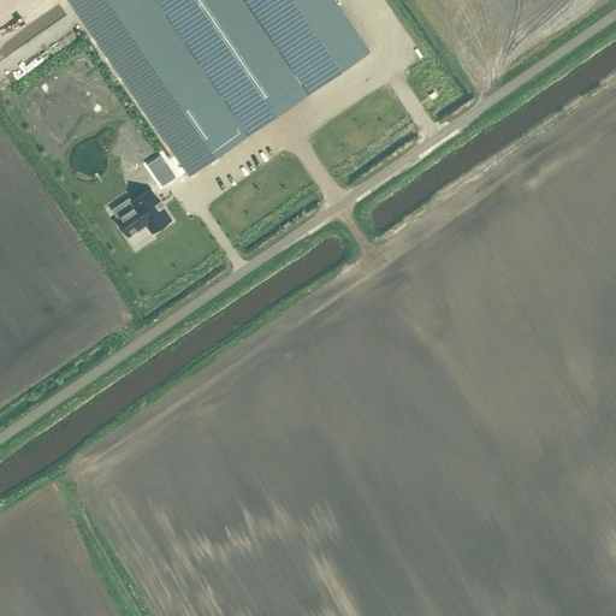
[(67,0),(189,177),(249,136),(154,0),(67,0)]
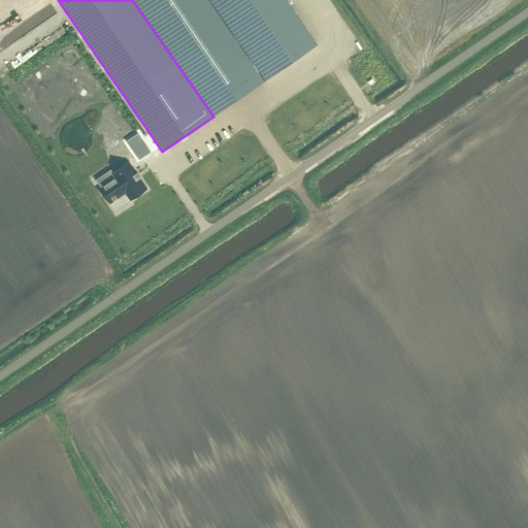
[(284,0),(208,0),(264,81),(316,46),(284,0)]
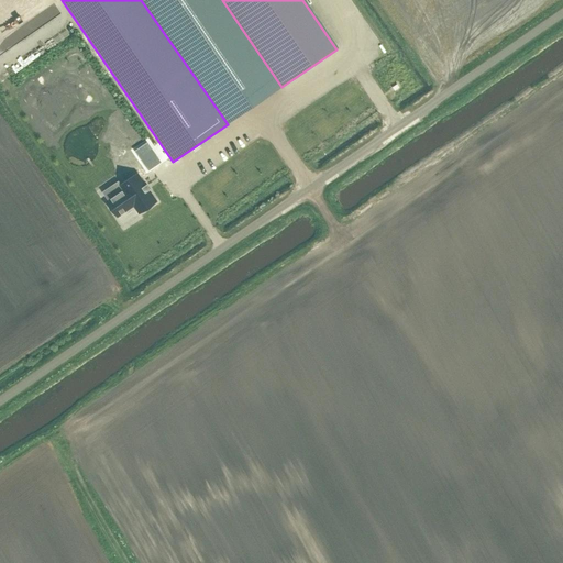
[(147,143),(138,150),(142,155),(140,157),(146,167),(147,167),(146,166),(150,164),(151,165),(158,159),(147,143)]
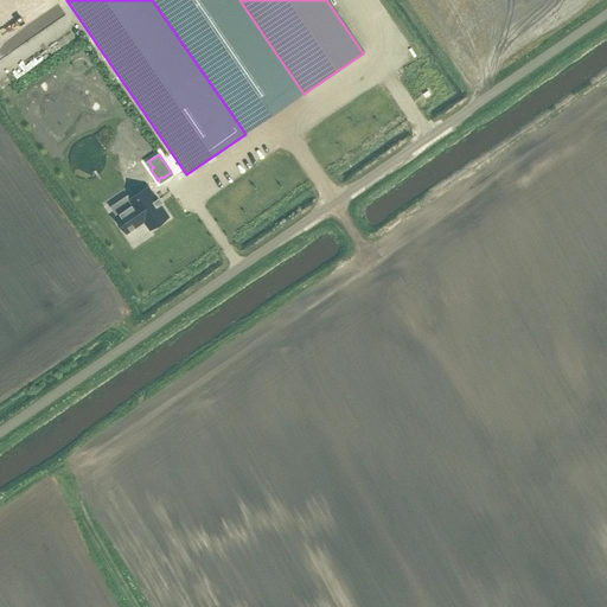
[(167,216),(148,187),(129,200),(133,205),(123,212),(116,217),(127,231),(133,227),(144,221),(149,229),(167,216)]
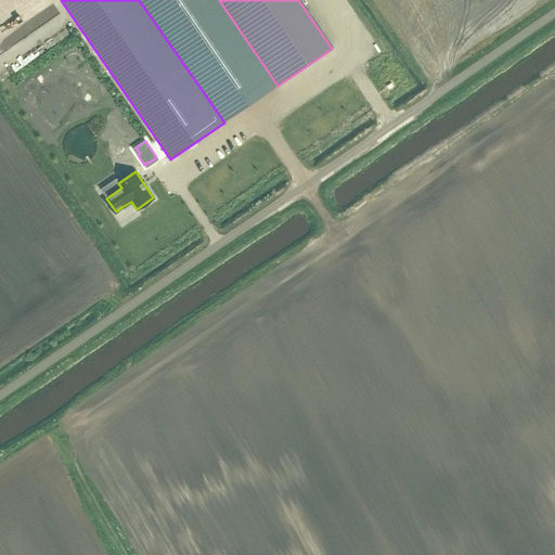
[(242,244),(245,248),(252,244),(253,245),(267,234),(262,229),(242,244)]
